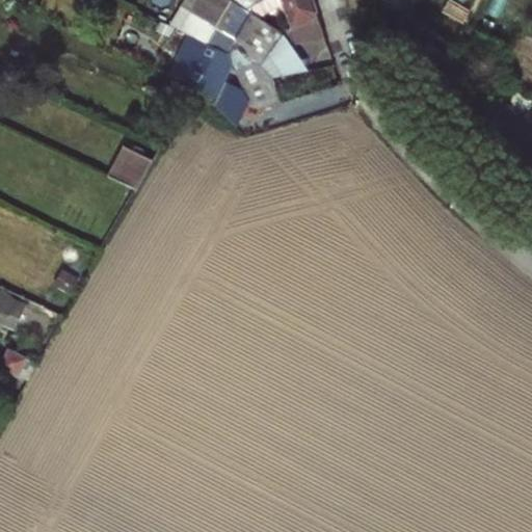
[(231,35),(270,35),(274,29),(246,11),(227,0),(177,0),(176,3),(231,35)]
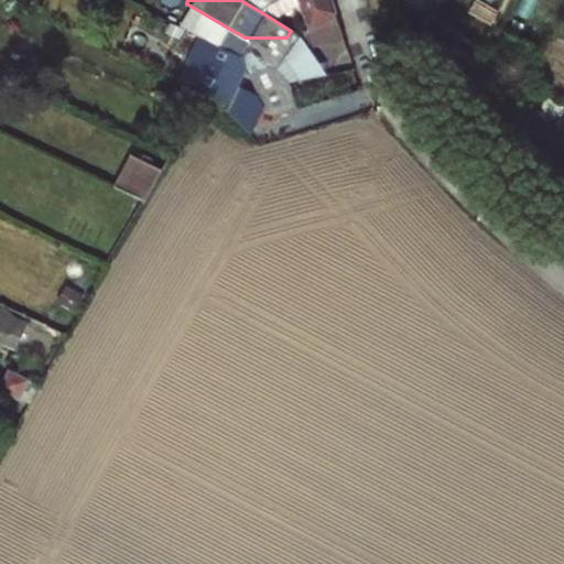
[(329,0),(281,0),(273,4),(280,13),(300,3),(311,31),(316,45),(343,40),(329,0)]
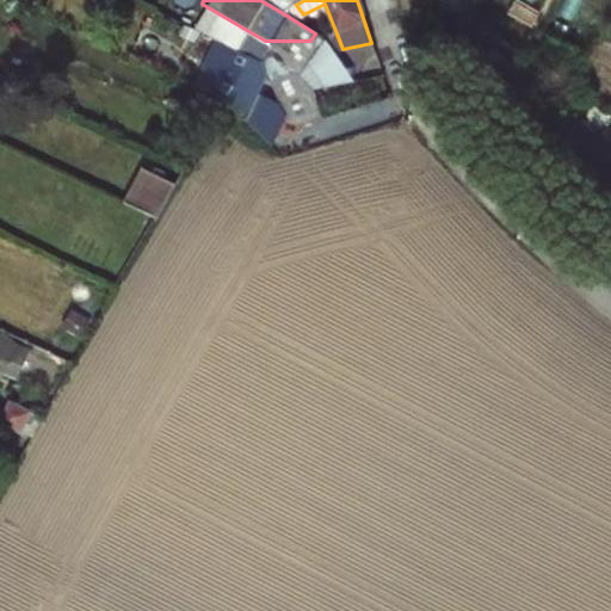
[(283,13),(315,34),(325,38),(337,34),(325,4),(303,14),(296,5),(283,13)]
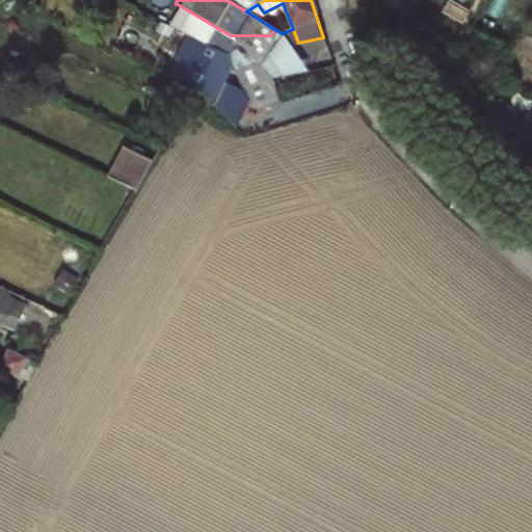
[(254,62),(270,35),(231,35),(230,37),(254,62)]
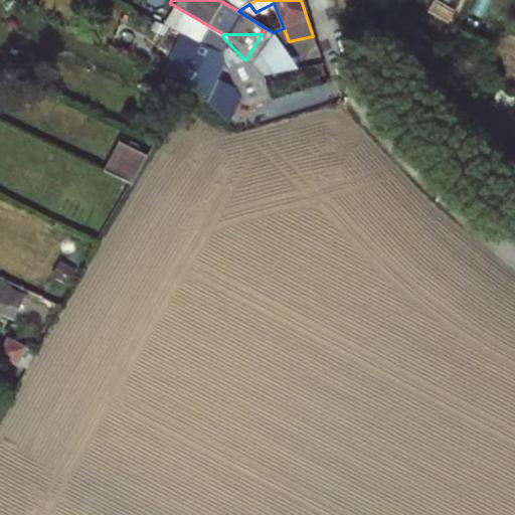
[(281,42),(276,34),(262,34),(245,60),(249,65),(259,75),(299,68),(281,42)]
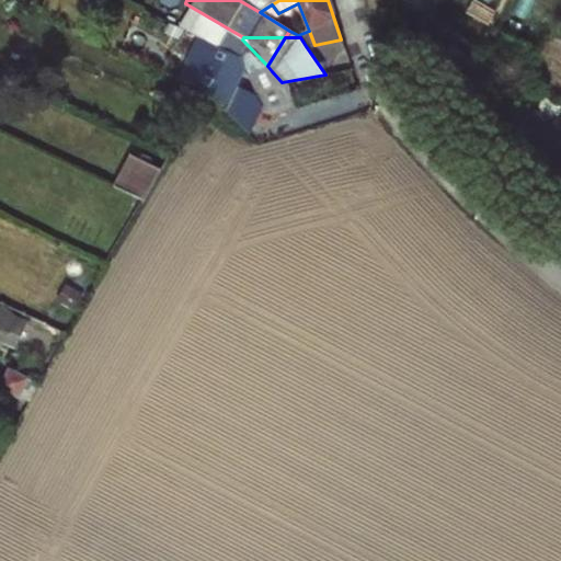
[(207,92),(220,73),(187,57),(178,78),(207,92)]
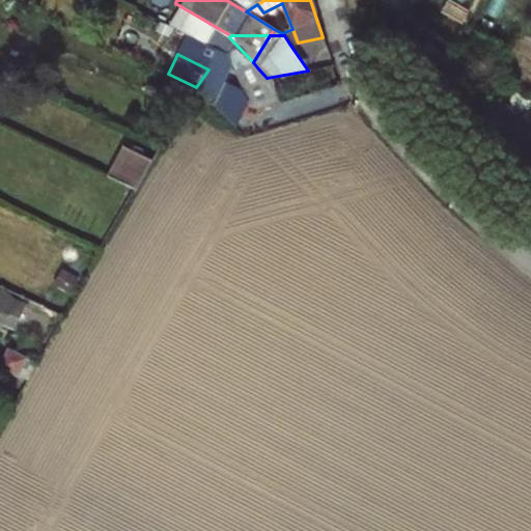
[(247,110),(272,104),(267,78),(257,67),(231,78),(247,110)]
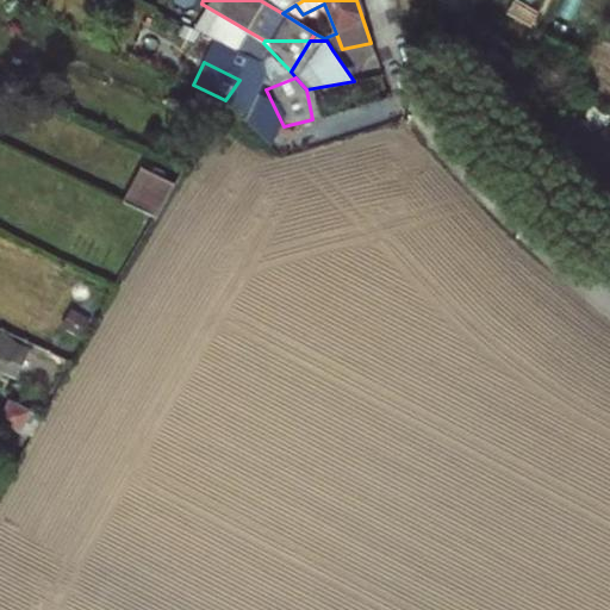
[(257,89),(240,80),(225,100),(242,116),(257,89)]
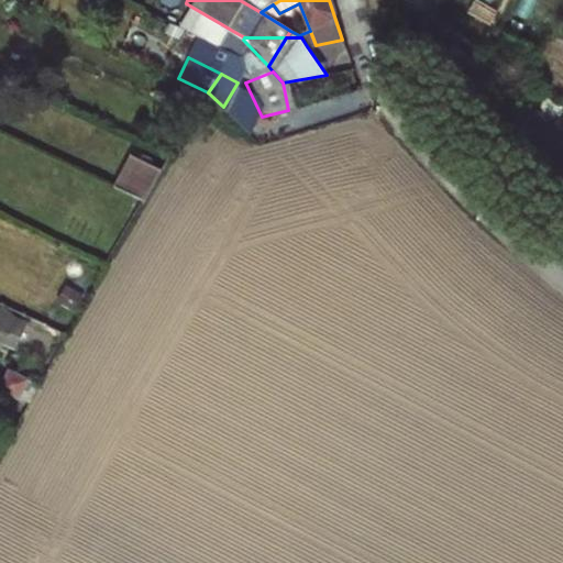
[(133,152),(119,185),(152,198),(165,165),(133,152)]
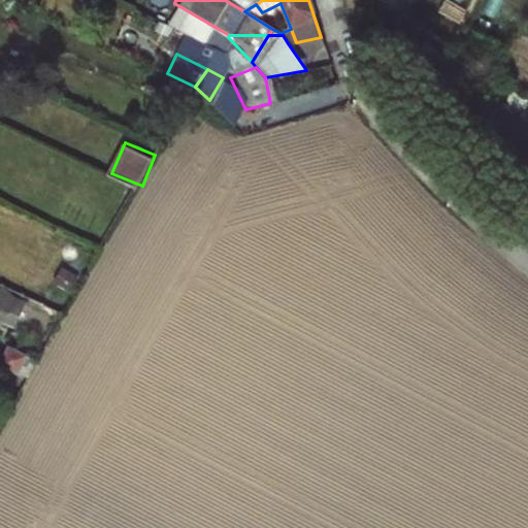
[(0,319),(13,326),(25,302),(0,290),(0,319)]
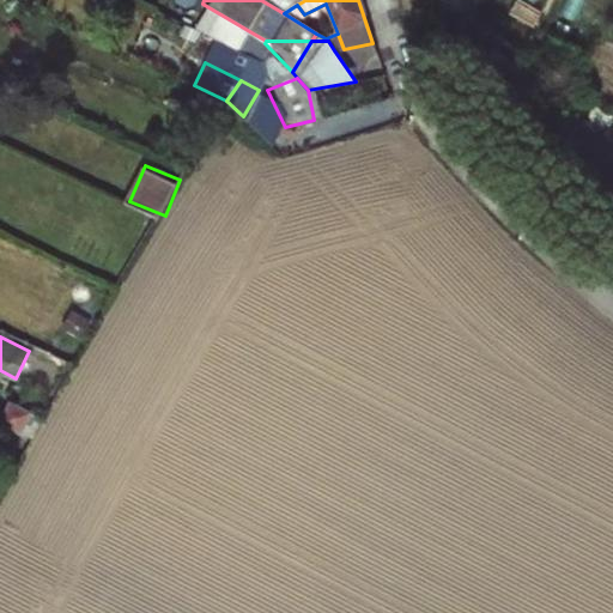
[(29,413),(10,404),(1,422),(19,431),(29,413)]
